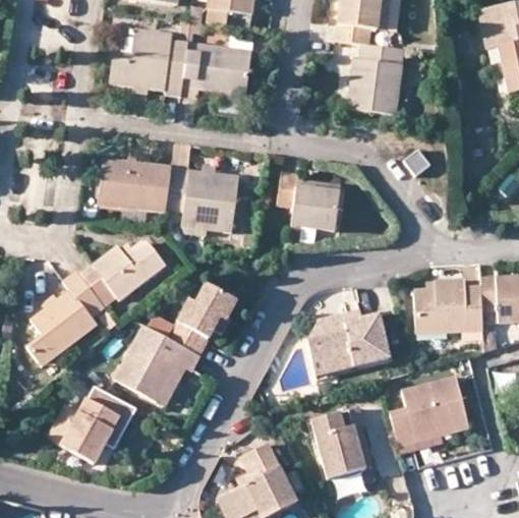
[(208,8),(227,10),(251,13),(252,0),(208,0),(207,8),(208,8)]
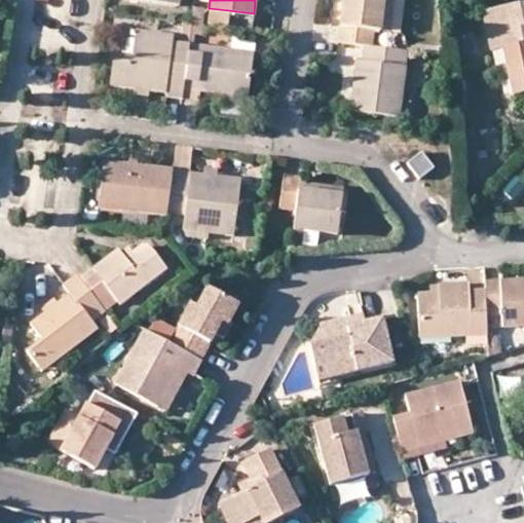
[(379,30),(382,0),(343,0),(338,40),(365,43),(371,44),(375,29),(379,30)]
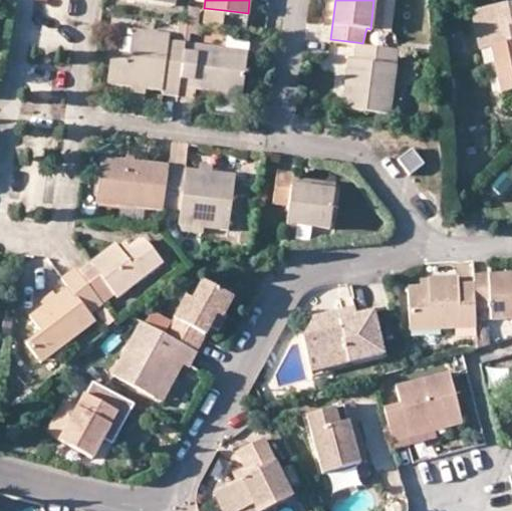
[(373,0),(370,29),(380,31),(385,0),(373,0)]
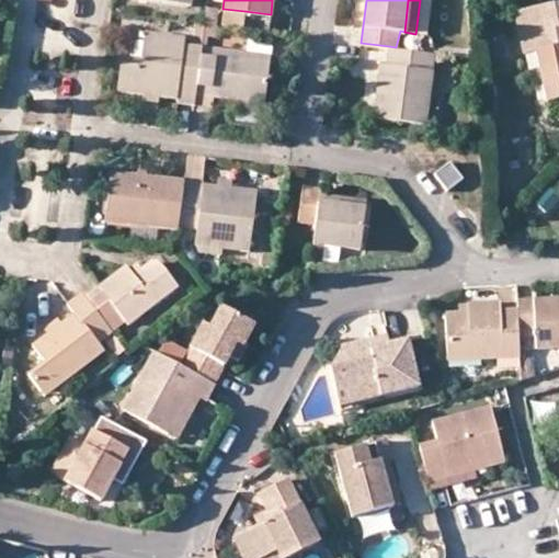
[(554,0),(514,9),(524,50),(535,48),(547,100),(558,97),(558,0),(554,0)]
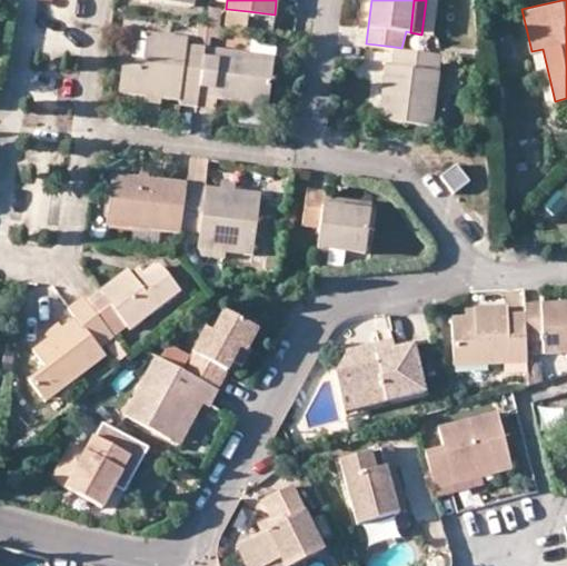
[(247,26),(248,11),(227,9),(226,22),(247,26)]
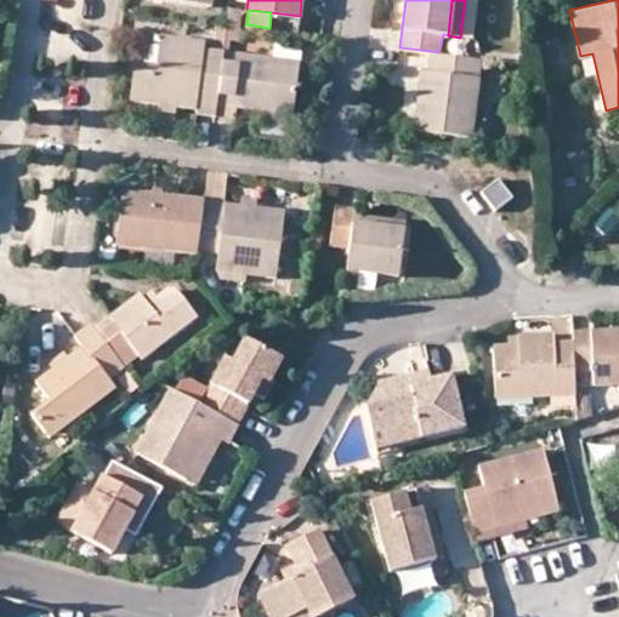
[(214,39),(225,40),(226,26),(216,24),(214,39)]
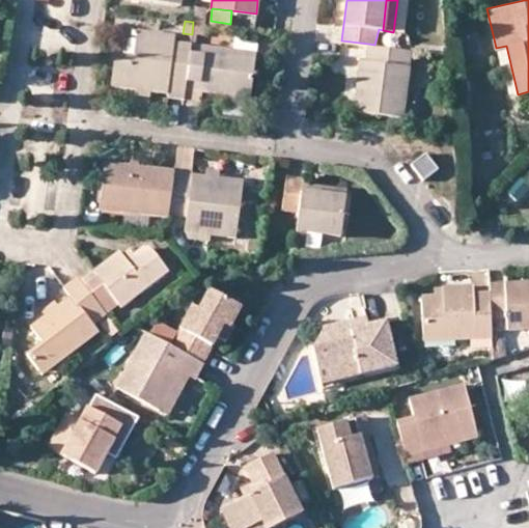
[(134,87),(150,89),(166,91),(167,95),(184,98),(191,43),(175,40),(175,34),(136,29),(133,60),(114,59),(111,84),(134,87)]
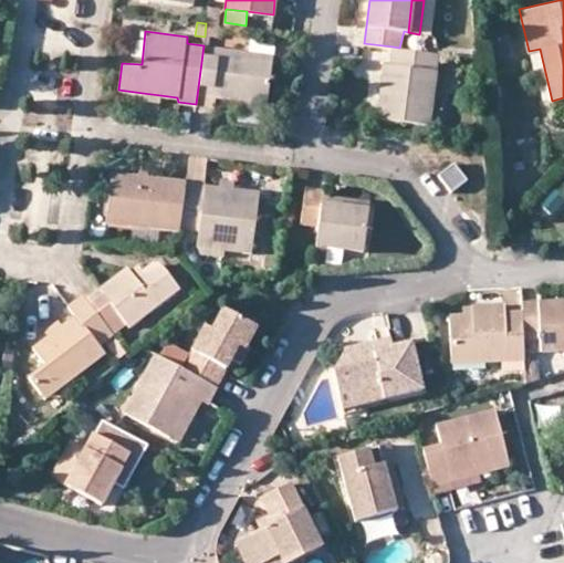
[(236,101),(267,104),(278,40),(254,37),(253,52),(204,45),(196,104),(213,106),(215,97),(236,100),(236,101)]
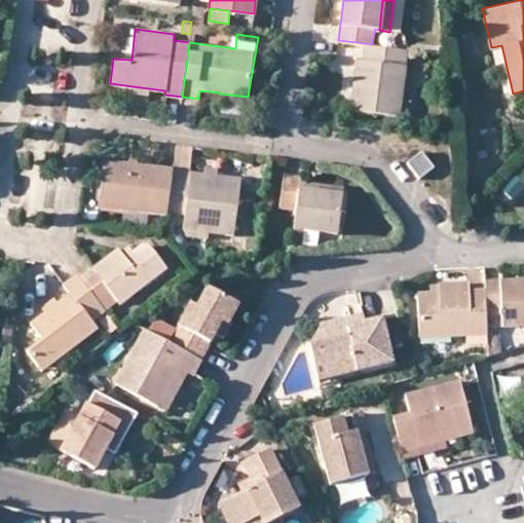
[(371,44),(365,43),(363,60),(357,59),(349,110),(399,116),(406,48),(371,44)]
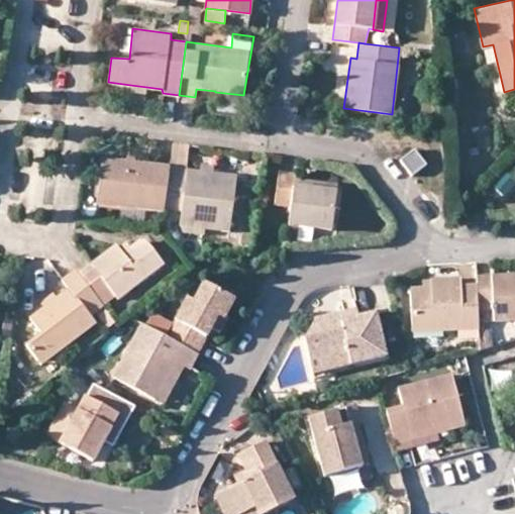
[(145,95),(146,87),(130,85),(129,93),(145,95)]
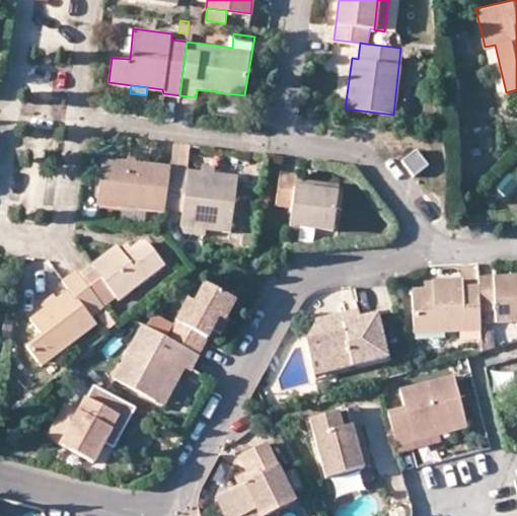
[(243,104),(244,95),(216,92),(216,101),(243,104)]
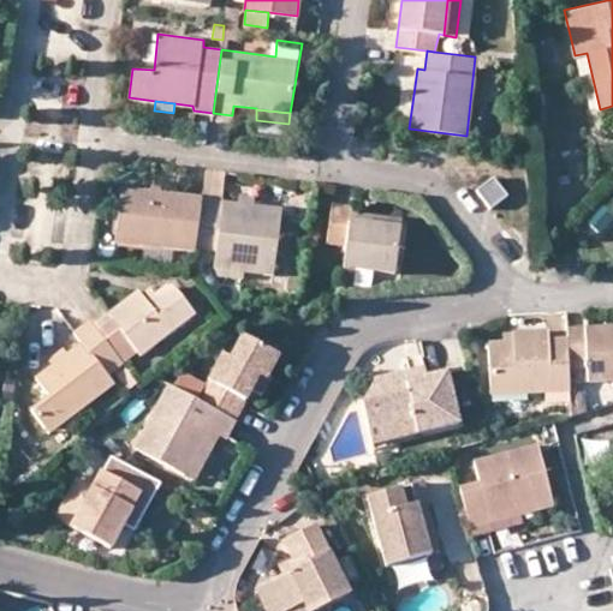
[(206,169),(202,197),(221,199),(225,172),(206,169)]
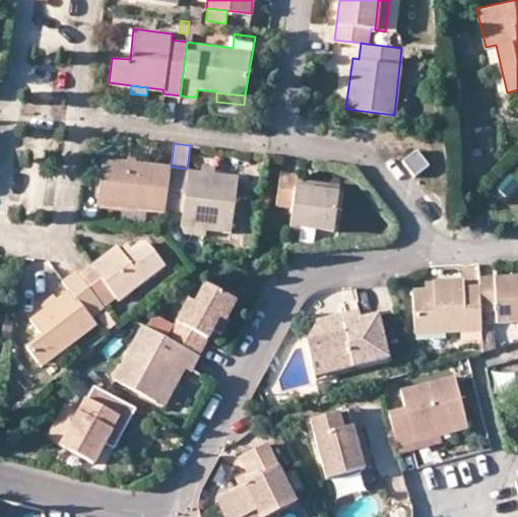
[(416,148),(402,159),(413,174),(428,163),(416,148)]
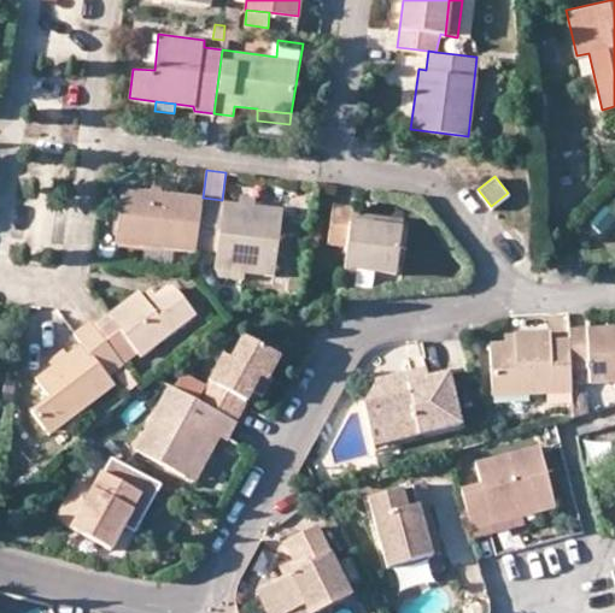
[(197,246),(203,198),(123,187),(116,240),(195,251),(197,246)]
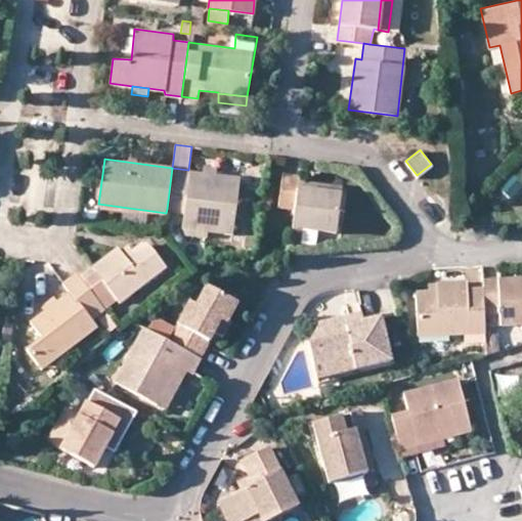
[(182,227),(207,230),(232,233),(238,176),(188,170),(172,168),(167,209),(184,212),(182,227)]
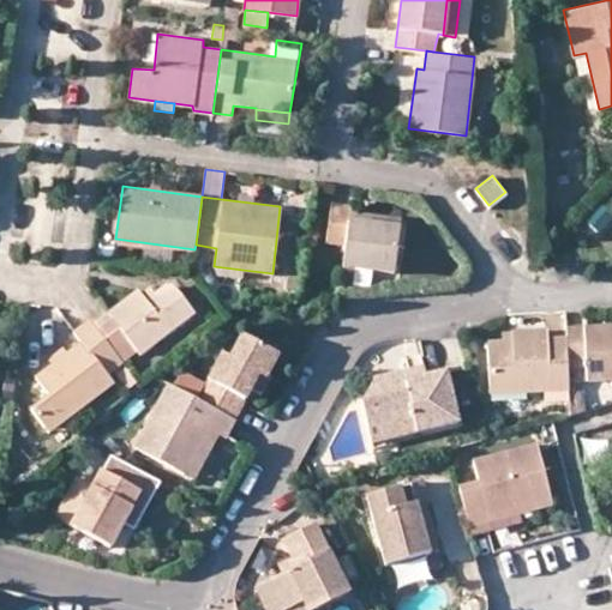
[(349,218),(352,210),(353,205),(331,201),(325,240),(346,243),(342,267),(394,273),(400,225),(349,218)]
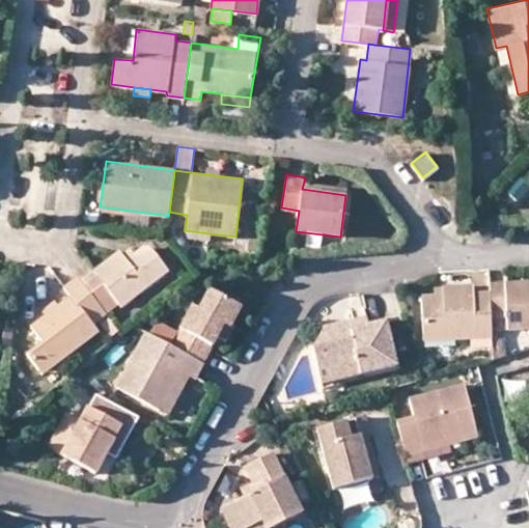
[(347,187),(304,182),(302,189),(345,195),(347,187)]
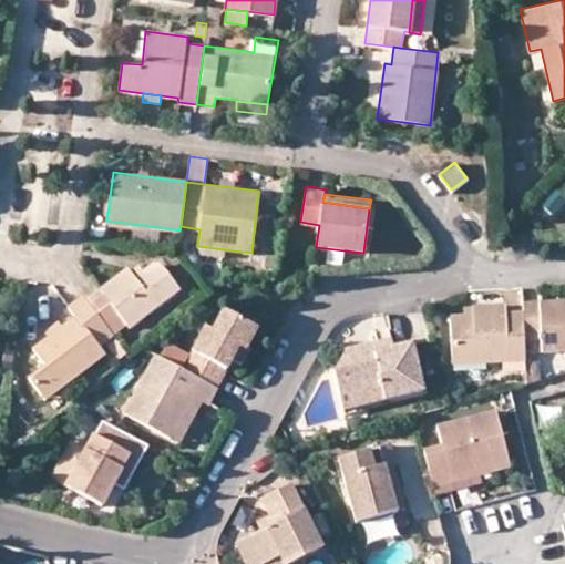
[(223,257),(224,249),(197,246),(199,255),(223,257)]
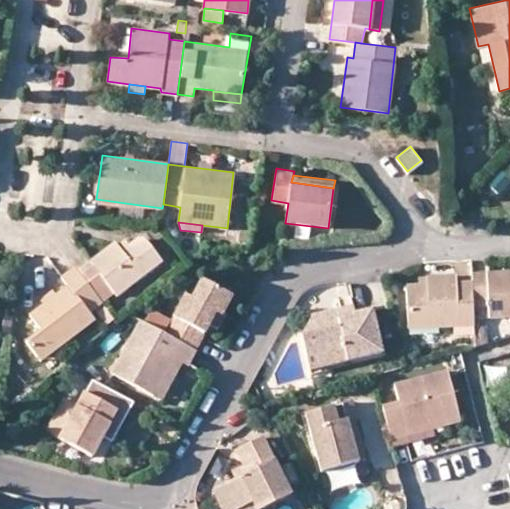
[(120,249),(117,243),(114,241),(77,271),(96,296),(108,286),(112,293),(116,296),(161,261),(143,239),(140,237),(137,237),(128,244),(120,249)]
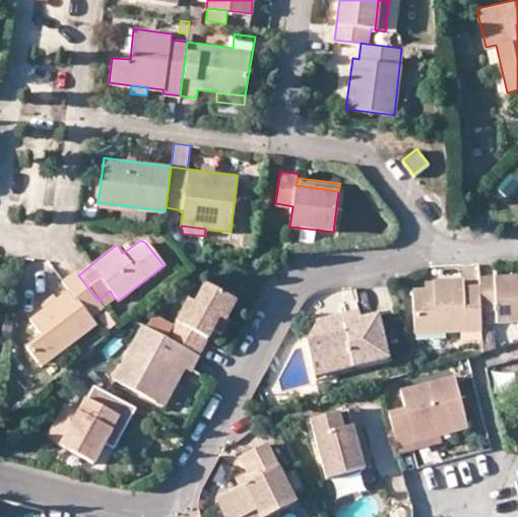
[(125,243),(119,247),(122,253),(130,248),(125,243)]
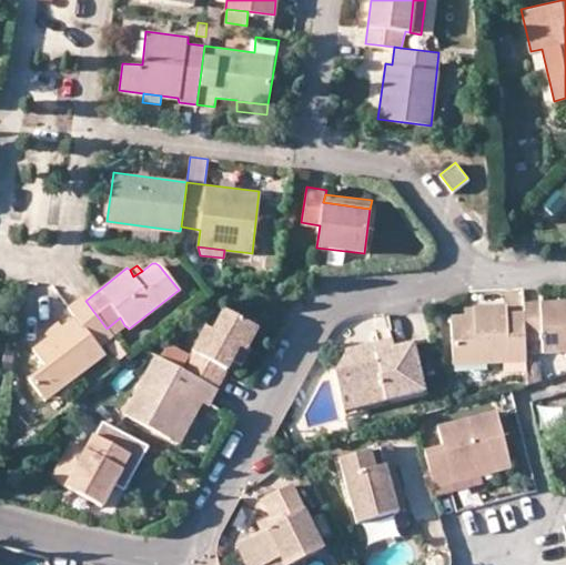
[(112,335),(107,329),(86,301),(81,294),(67,305),(76,316),(32,347),(44,365),(28,376),(46,400),(104,354),(100,345),(113,336),(112,335)]
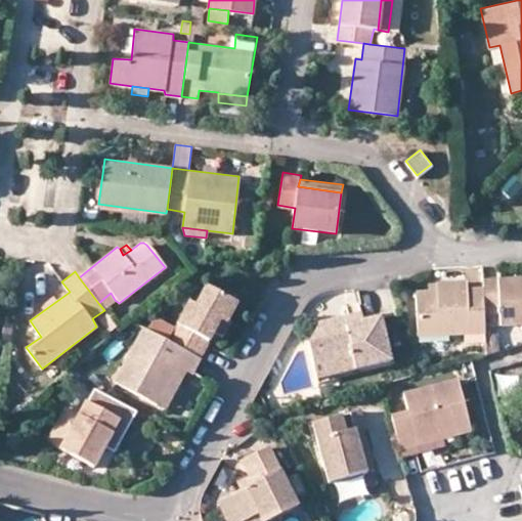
[(521,277),(483,279),(483,288),(485,323),(521,321),(521,277)]
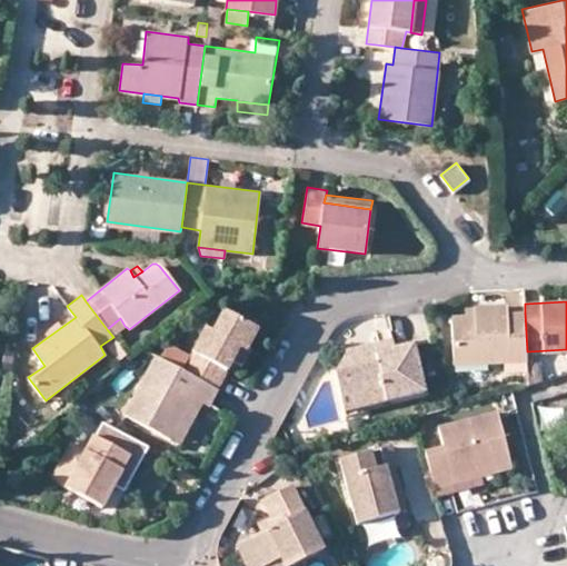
[(527,351),(525,313),(508,314),(507,306),(477,307),(478,316),(465,316),(450,317),(454,365),(506,363),(527,361),(527,351)]
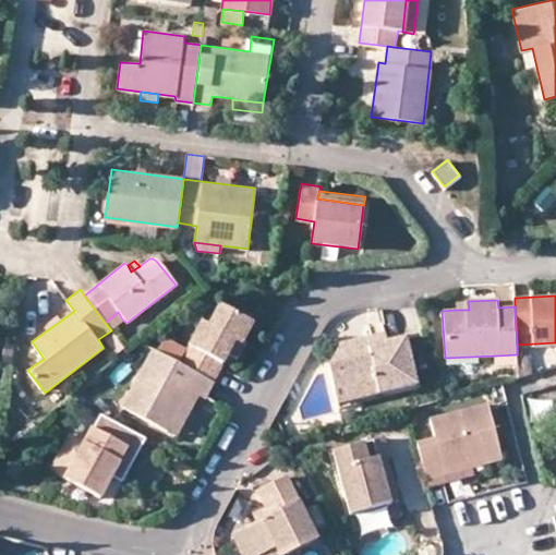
[(188,348),(180,363),(212,381),(214,382),(228,353),(237,338),(242,340),(254,322),(220,302),(208,324),(203,322),(196,333),(204,337),(197,347),(190,342),(188,348)]
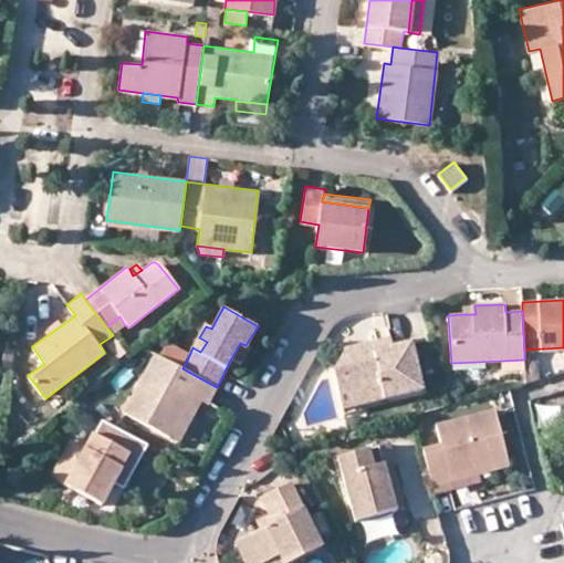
[(112,334),(124,324),(119,316),(106,327),(112,334)]
